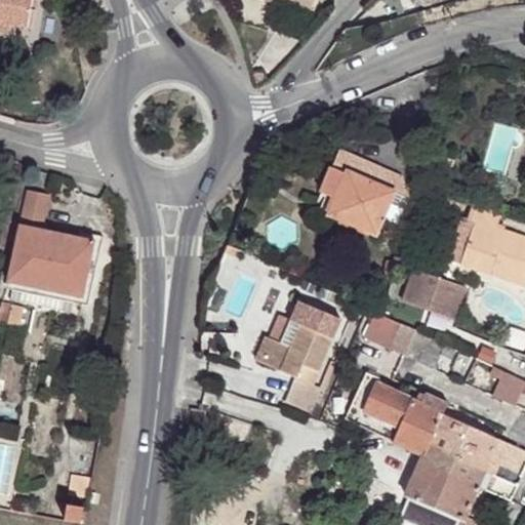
[(0,0),(0,30),(10,33),(12,22),(30,25),(34,0),(0,0)]
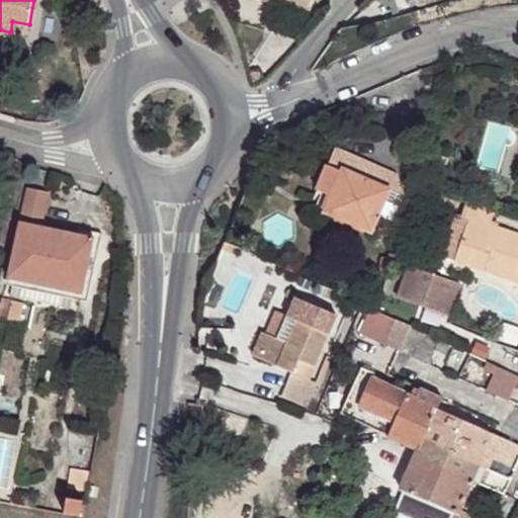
[(265,0),(268,1),(268,0),(285,0),(307,8),(310,0),(265,0)]
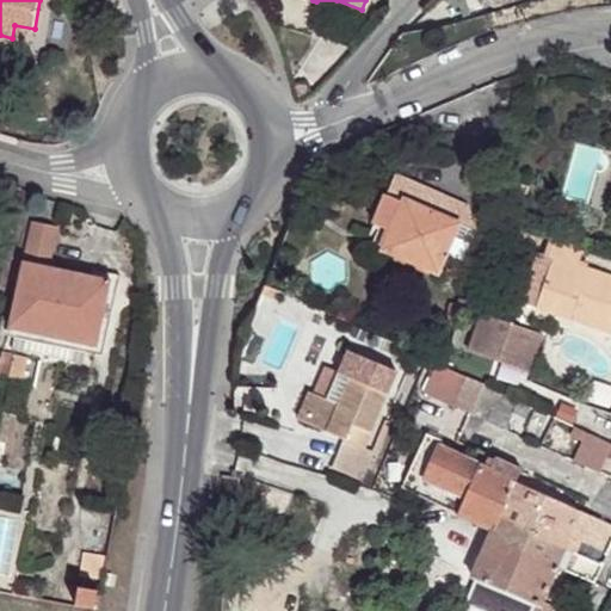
[(433,0),(452,13),(458,5),(464,20),(473,18),(466,0),(433,0)]
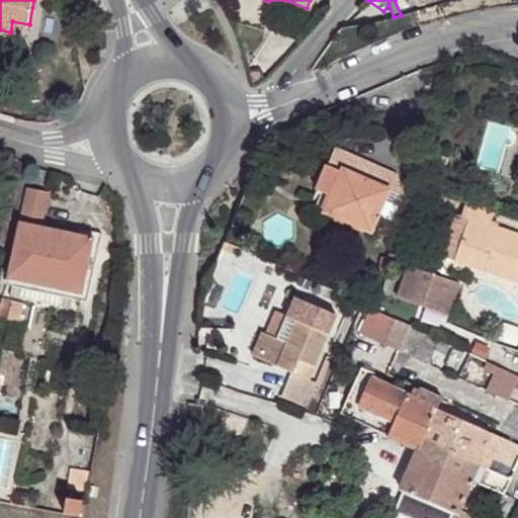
[(259,69),(247,73),(250,86),(254,86),(263,82),(259,69)]
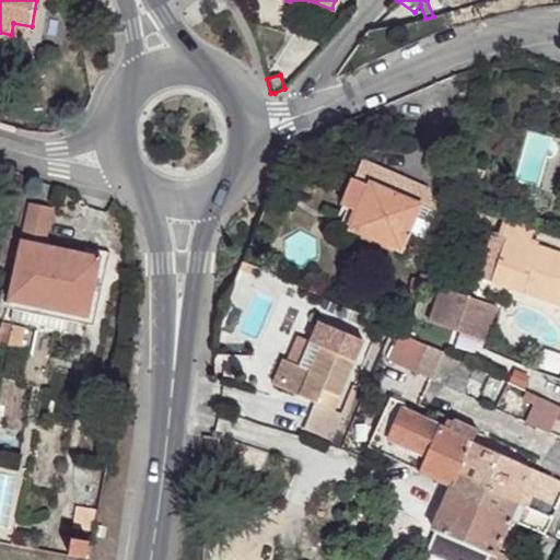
[(555,188),(559,159),(559,138),(524,131),(515,181),(555,188)]
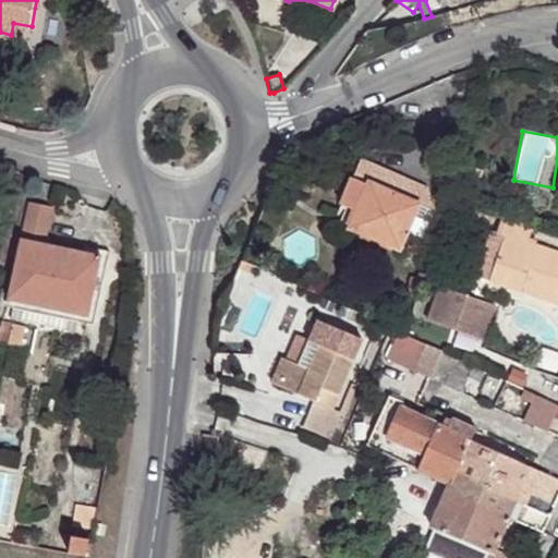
[(352,225),(350,229),(399,250),(426,189),(361,160),(342,205),(347,207),(340,220),(352,225)]
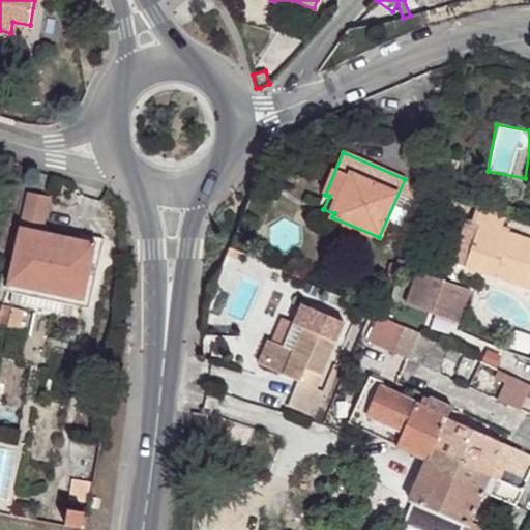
[(405,179),(386,219),(401,226),(412,200),(405,179)]
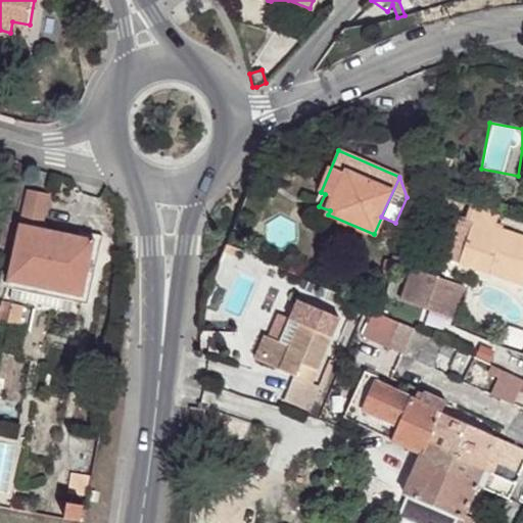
[(49,195),(27,190),(7,282),(13,283),(76,296),(82,298),(93,249),(99,251),(102,237),(96,235),(95,241),(41,230),(49,195)]
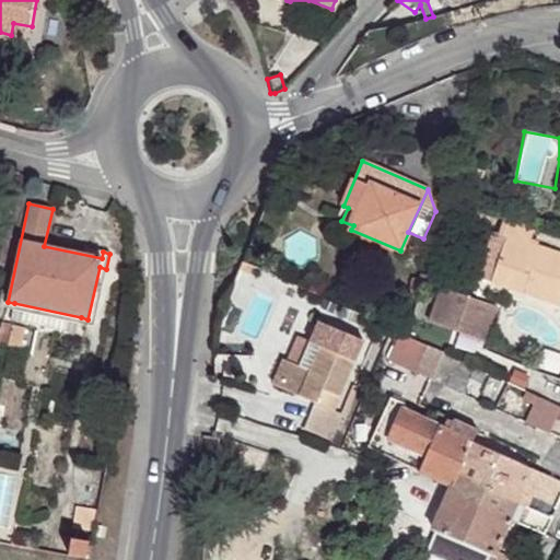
[(493,232),(478,277),(559,303),(559,254),(527,244),(533,228),(505,219),(500,234),(493,232)]
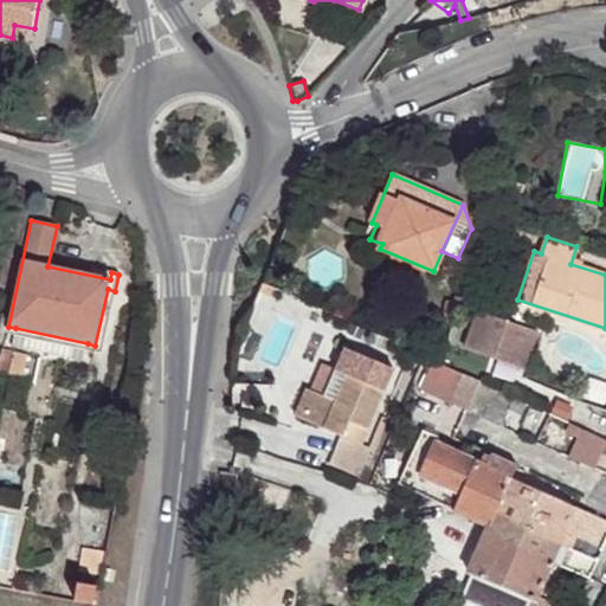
[(537,331),(477,311),(464,348),(524,369),(537,331)]
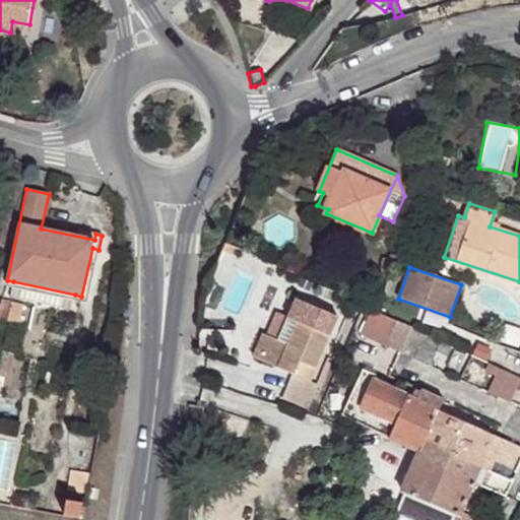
[(75,295),(13,281),(9,298),(71,311),(75,295)]
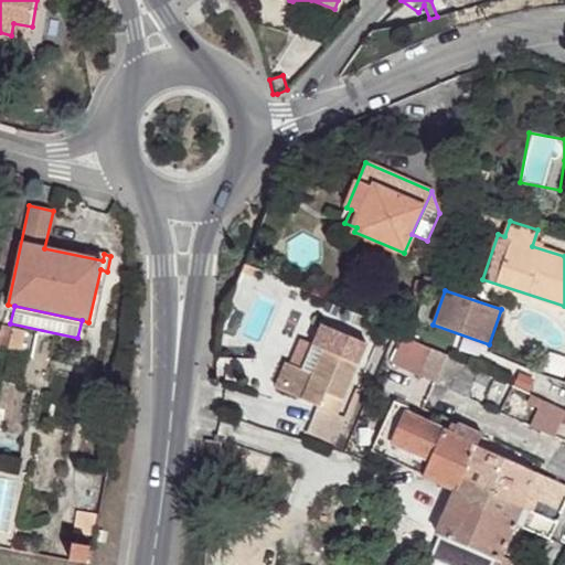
[(0,345),(8,348),(12,328),(1,324),(0,328),(0,345)]
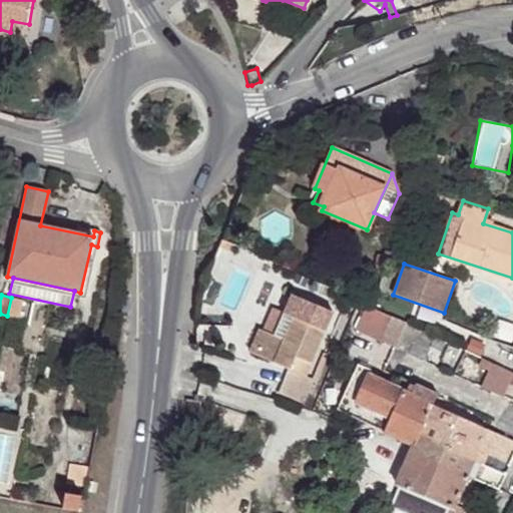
[(264,331),(260,330),(250,352),(290,369),(306,376),(333,313),(293,295),(285,314),(275,336),(264,331)]
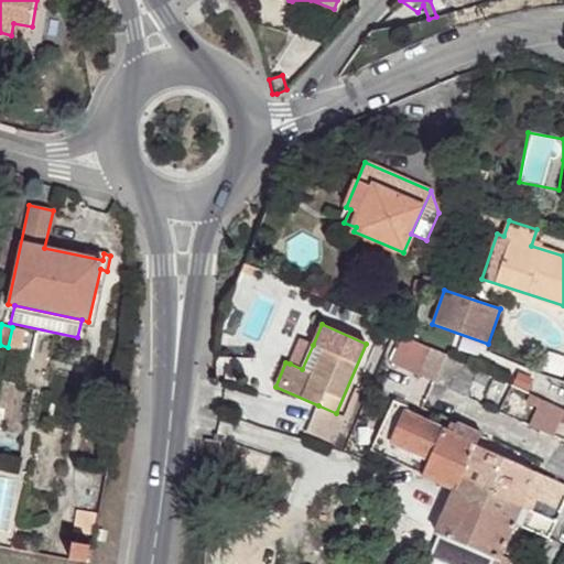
[(26,331),(12,327),(8,347),(7,351),(21,354),(26,331)]
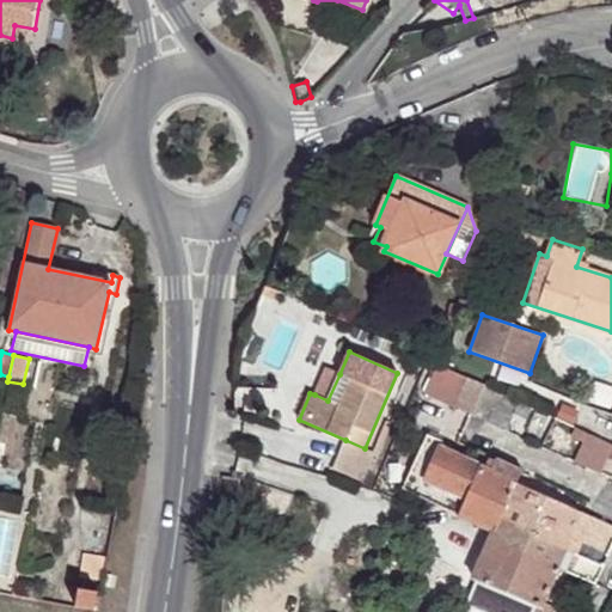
[(467,378),(447,368),(438,365),(424,392),(454,407),(467,378)]
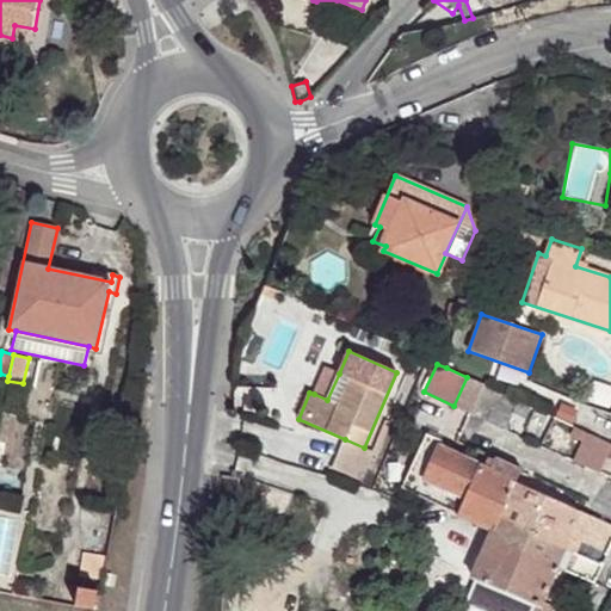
[(325,368),(314,394),(327,400),(339,374),(325,368)]
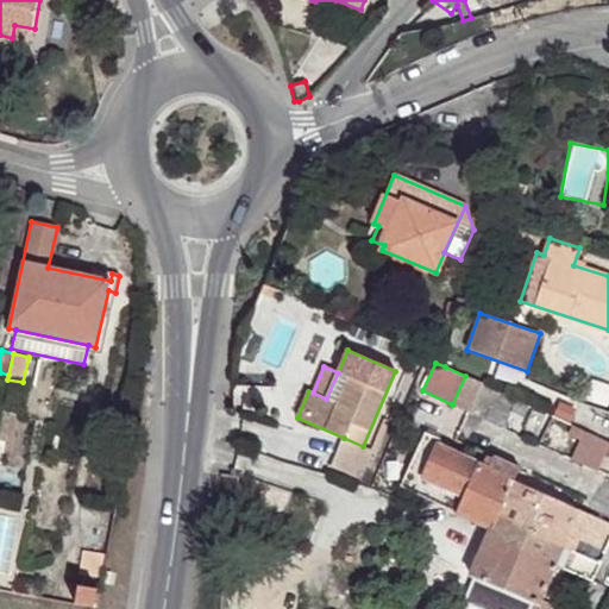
[(465,376),(452,402),(468,409),(481,383),(465,376)]
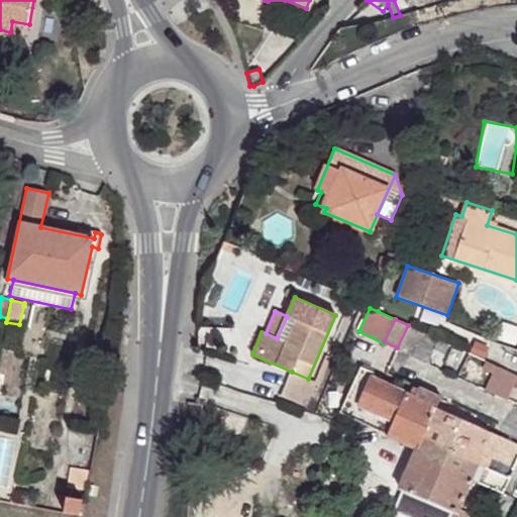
[(516,378),(516,376),(487,363),(484,369),(493,373),(486,390),(507,400),(516,378)]
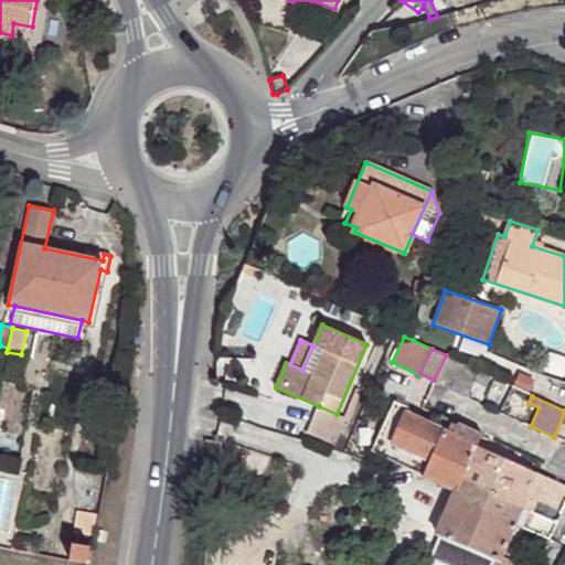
[(372,451),(384,457),(391,441),(428,459),(422,473),(454,489),(435,533),(439,535),(479,552),(472,564),(491,564),(496,556),(499,557),(513,522),(523,528),(531,511),(532,512),(537,500),(556,509),(563,493),(564,493),(564,484),(477,446),(482,435),(458,424),(452,436),(406,414),(409,408),(394,402),(372,451)]
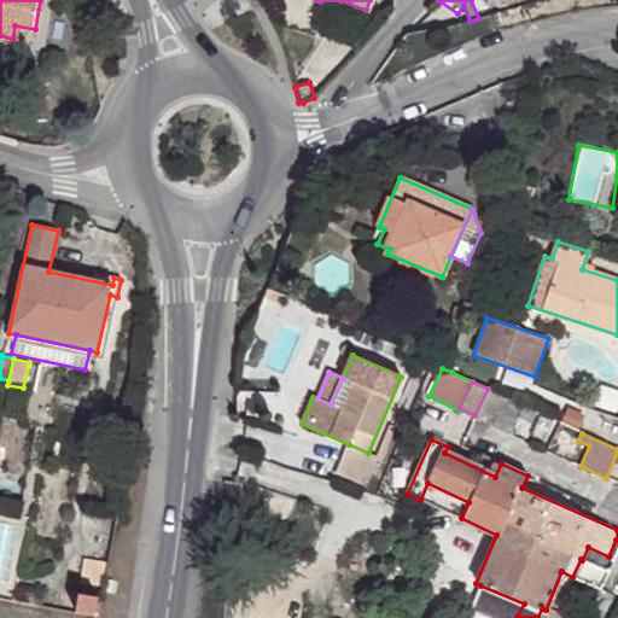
[(368,453),(349,444),(336,474),(366,488),(378,458),(368,453)]
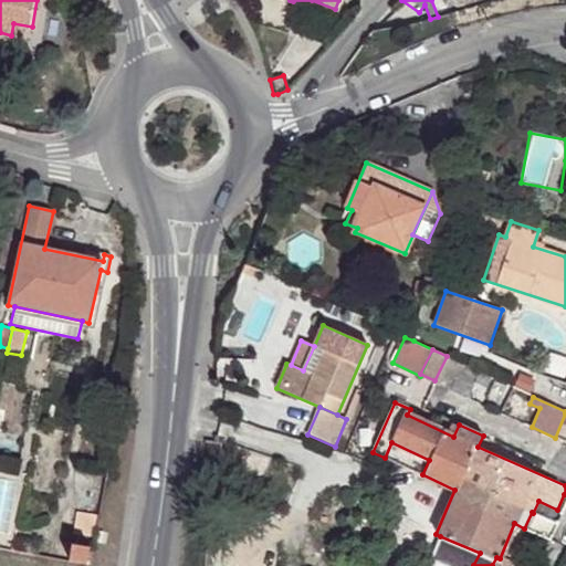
[(429,460),(391,442),(385,458),(422,474),(429,460)]
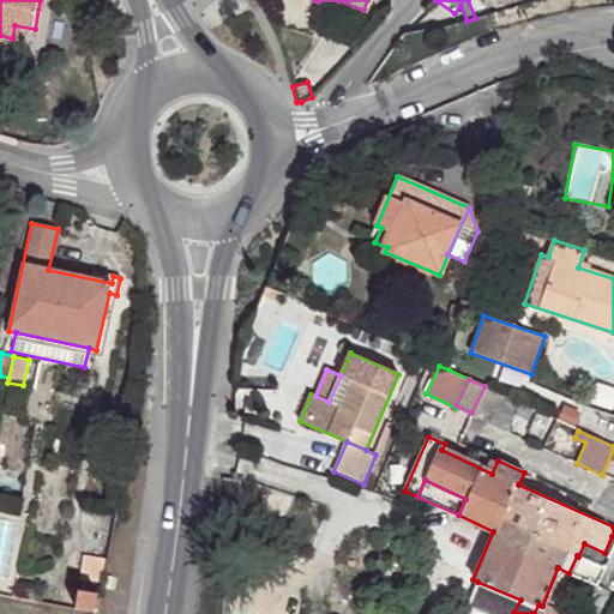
[(108,559),(84,555),(80,579),(104,583),(108,559)]
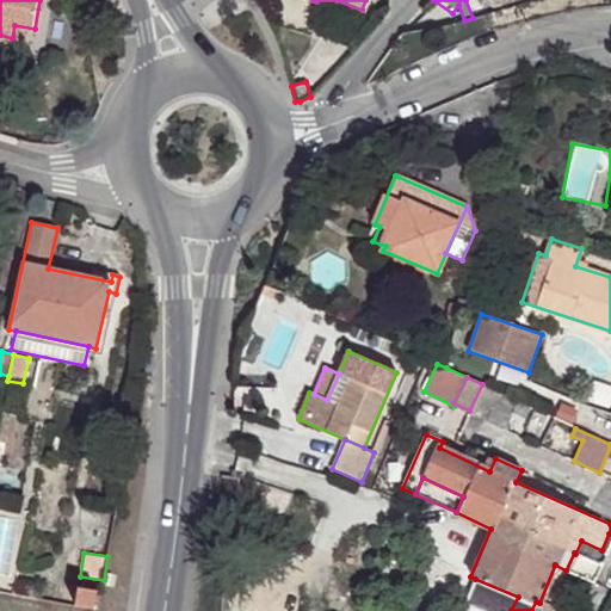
[(511,610),(518,597),(475,579),(467,599),(495,610),(511,610)]
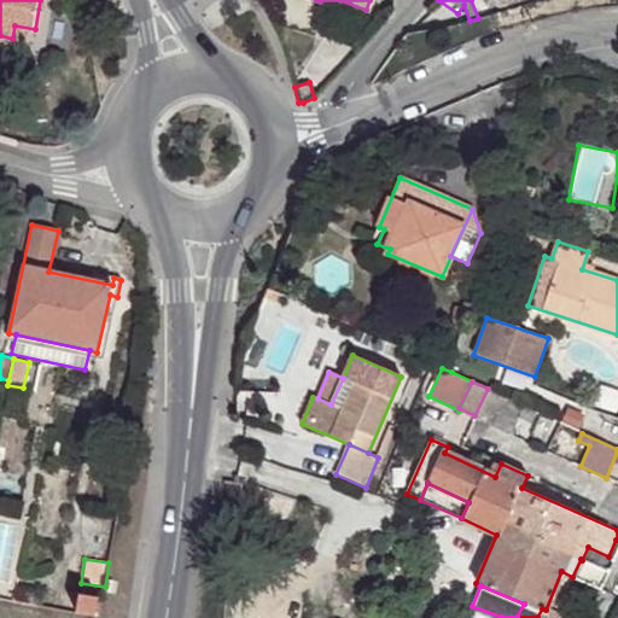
[(98,598),(80,595),(76,613),(95,617),(98,598)]
